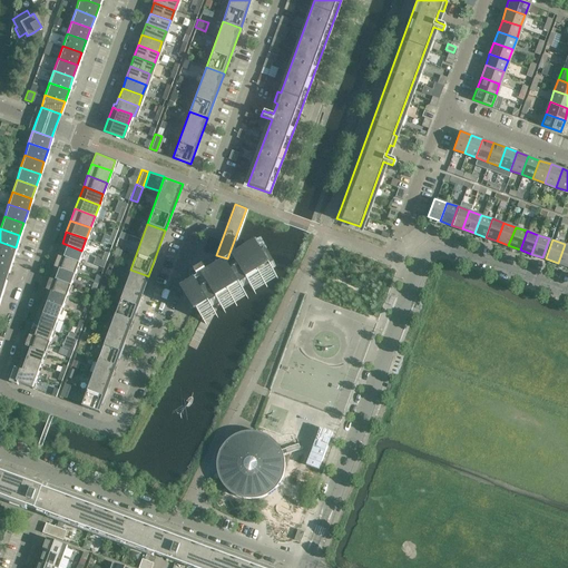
[(0,255),(11,260),(16,247),(0,242),(0,255)]
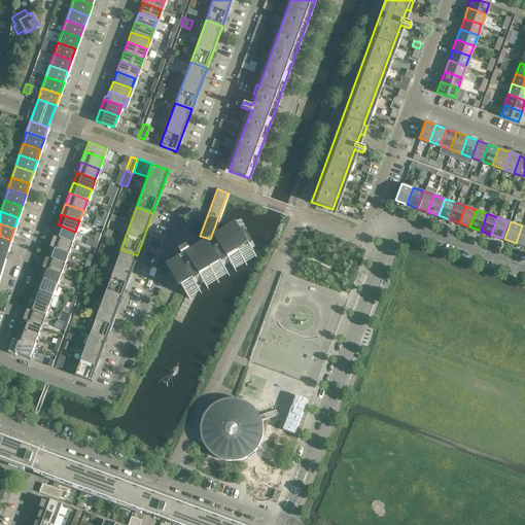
[(58,224),(54,235),(72,242),(75,232),(58,224)]
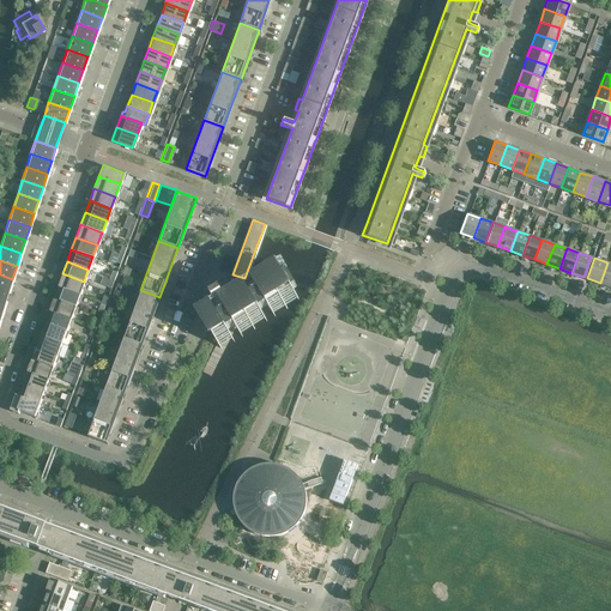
[(610,264),(608,262),(600,283),(610,286),(610,264)]
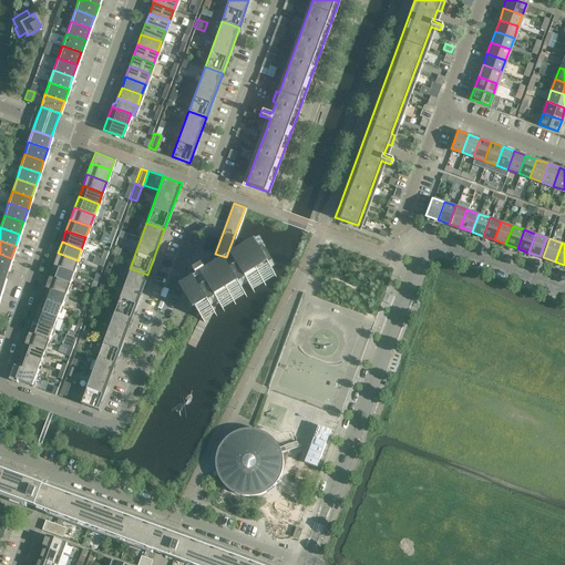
[(187,295),(203,321),(275,276),(269,266),(273,264),(264,249),(262,250),(259,247),(204,281),(198,274),(204,269),(202,266),(201,266),(196,259),(185,267),(188,273),(187,273),(191,278),(196,275),(201,284),(188,290),(191,293),(187,295)]
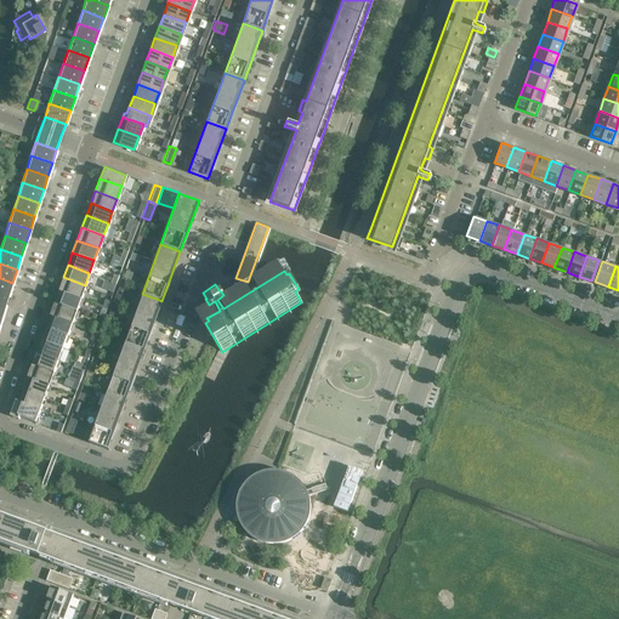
[(63,277),(58,289),(80,297),(85,285),(63,277)]
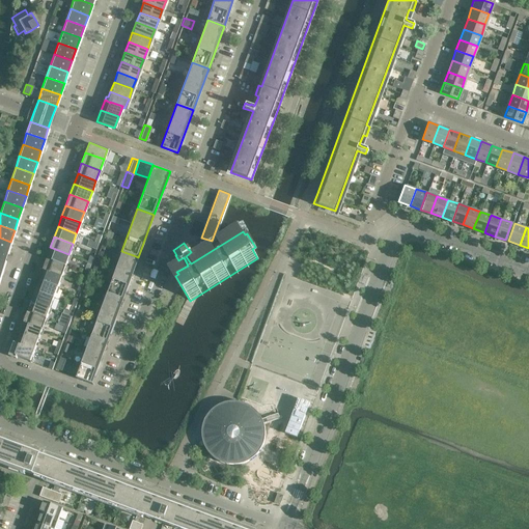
[(0,250),(7,253),(10,242),(0,238),(0,250)]
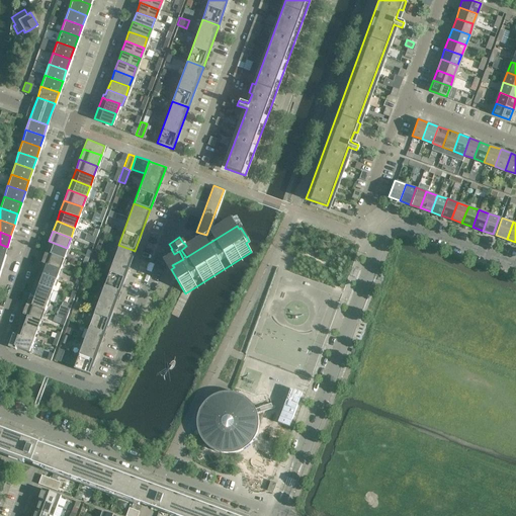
[(49,241),(45,251),(63,258),(67,248),(49,241)]
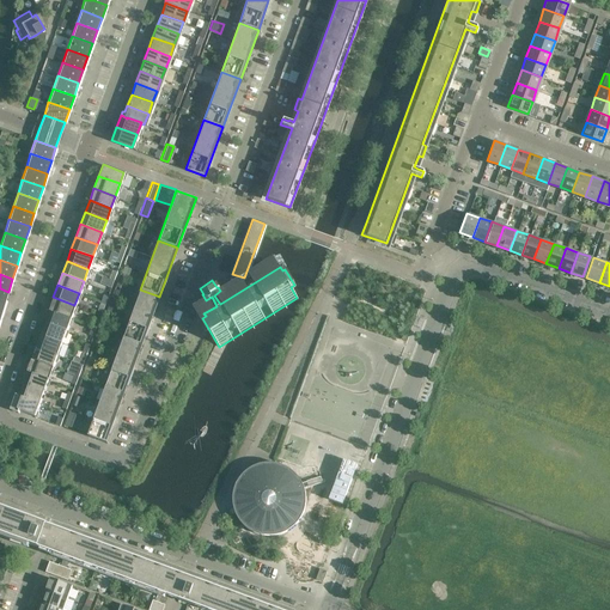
[(140,290),(122,337),(139,343),(141,345),(159,297),(157,296),(140,290)]
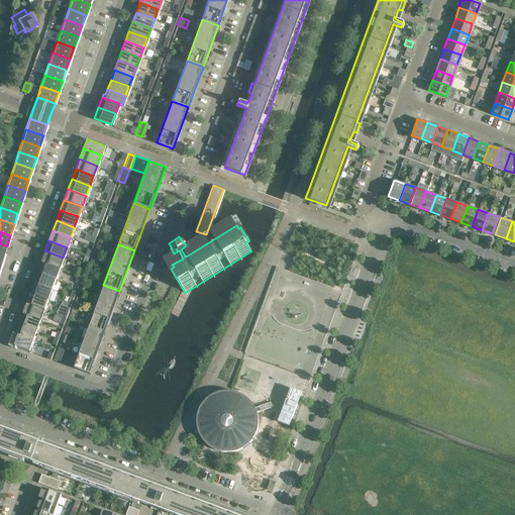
[(44,250),(41,262),(60,268),(63,258),(44,250)]
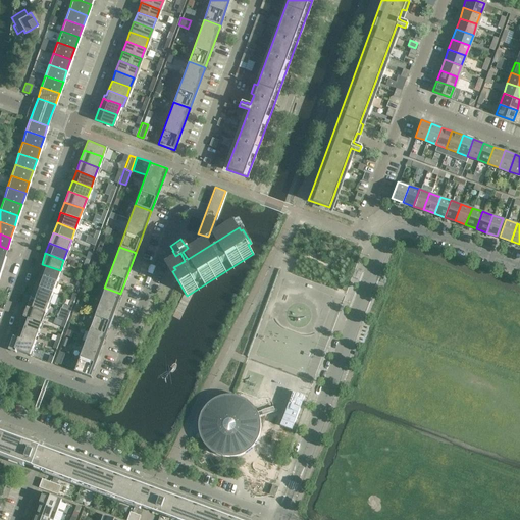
[(42,264),(38,274),(56,280),(60,270),(42,264)]
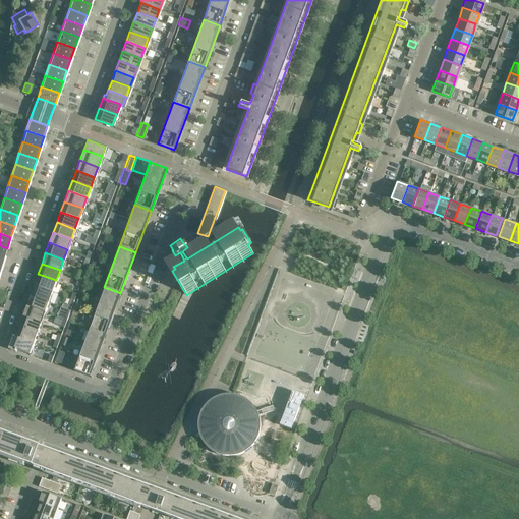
[(38,274),(34,284),(52,291),(56,280),(38,274)]
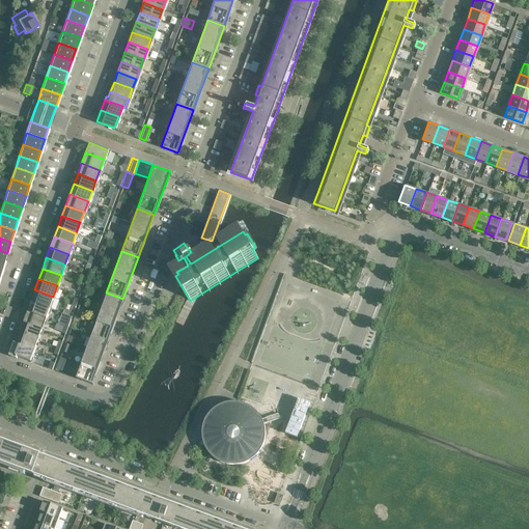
[(34,289),(30,300),(49,307),(53,297),(34,289)]
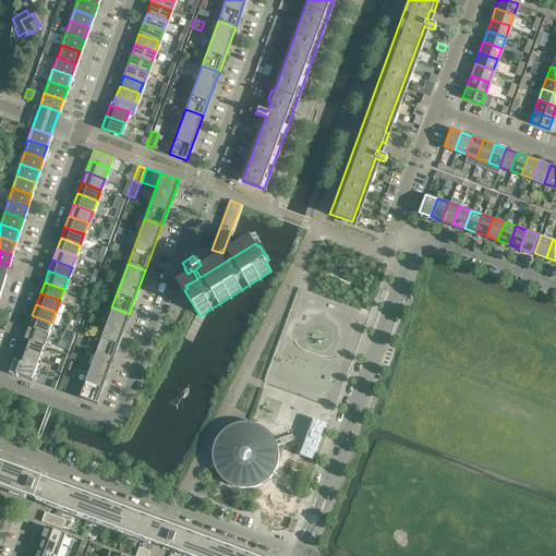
[(111,307),(95,352),(112,359),(129,314),(127,313),(111,307)]
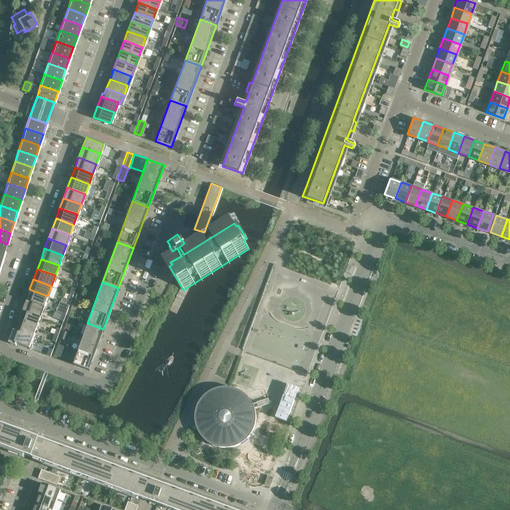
[(29,289),(26,299),(43,306),(47,296),(29,289)]
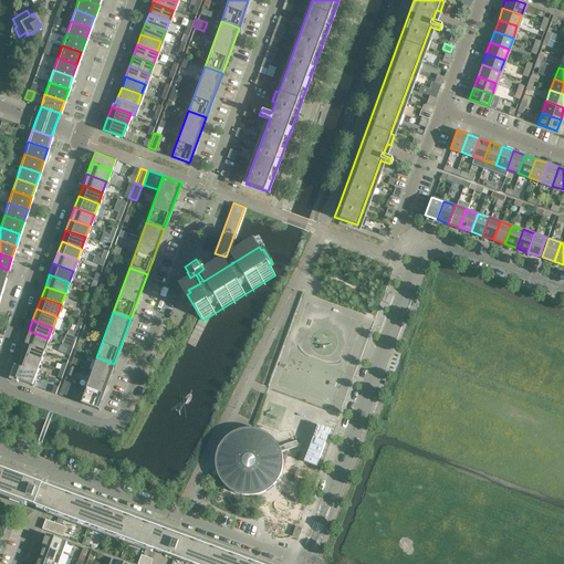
[(29,331),(24,342),(44,350),(48,338),(29,331)]
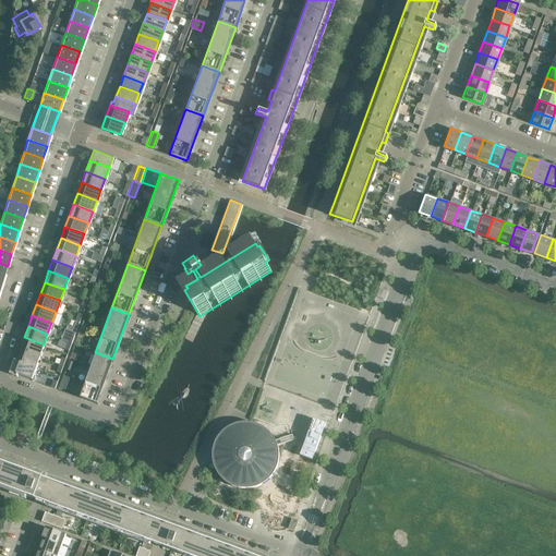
[(63,330),(61,338),(65,340),(70,341),(73,334),(63,330)]
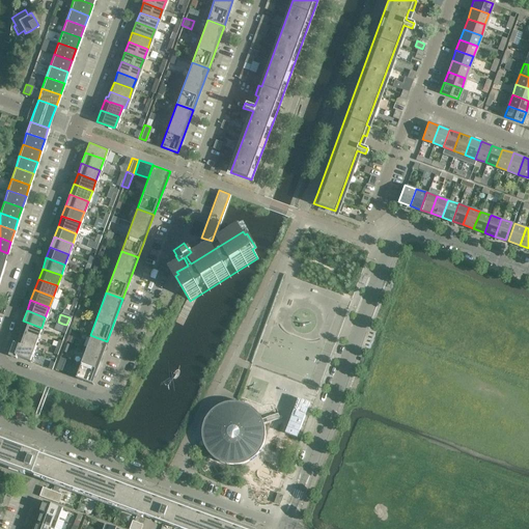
[(37,338),(39,334),(40,334),(44,329),(42,328),(23,321),(19,332),(37,338)]
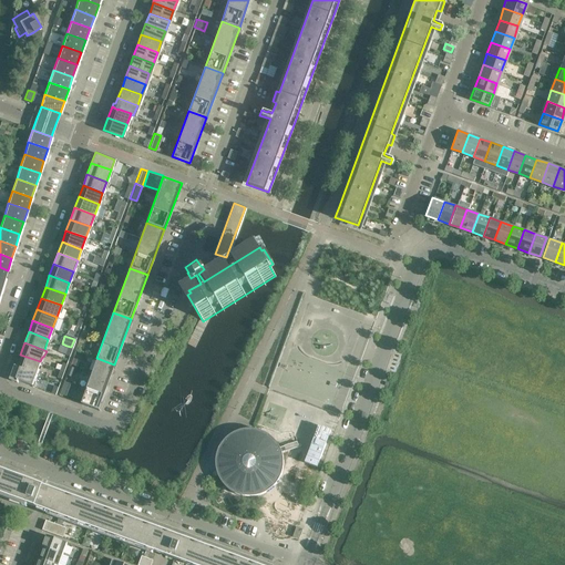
[(13,363),(12,365),(36,373),(38,368),(40,369),(42,362),(40,361),(20,355),(16,365),(13,363)]
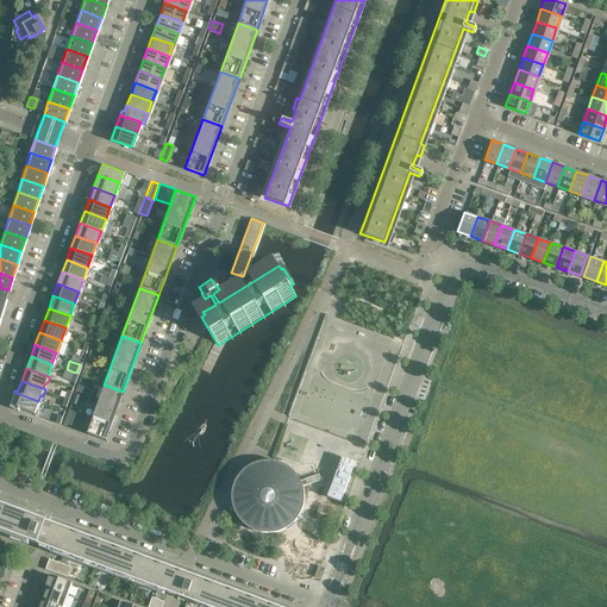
[(76,383),(74,392),(79,393),(82,394),(86,386),(76,383)]
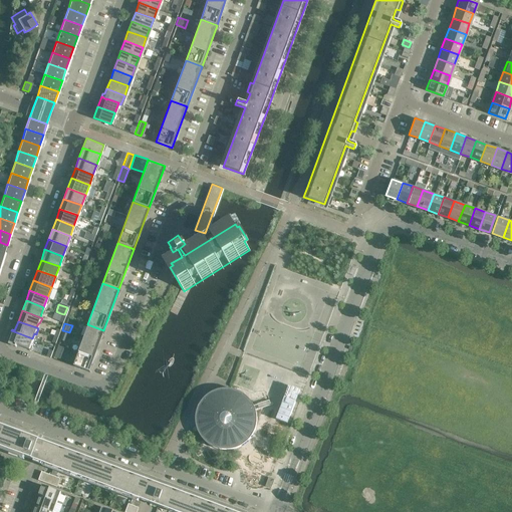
[(103,330),(87,324),(72,364),(88,370),(103,330)]
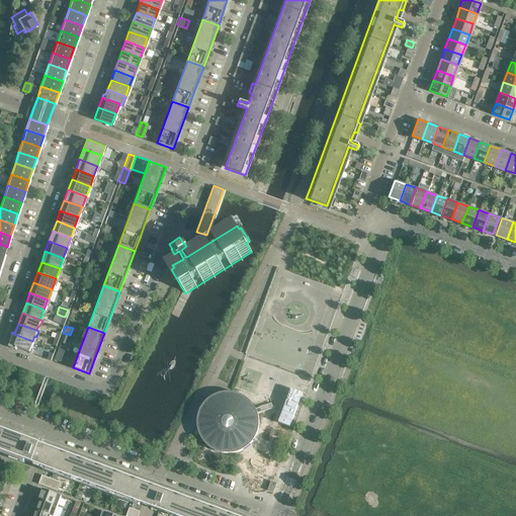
[(15,346),(28,351),(30,352),(32,346),(30,345),(32,341),(11,333),(7,345),(14,348),(15,346)]
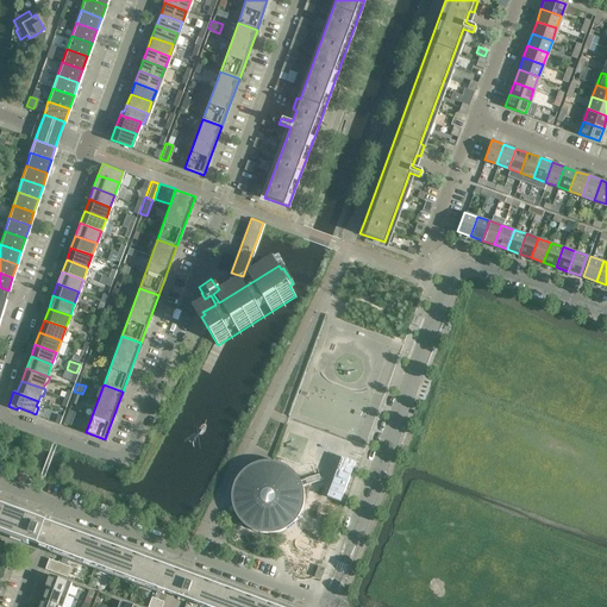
[(73,408),(68,407),(63,418),(69,420),(73,408)]
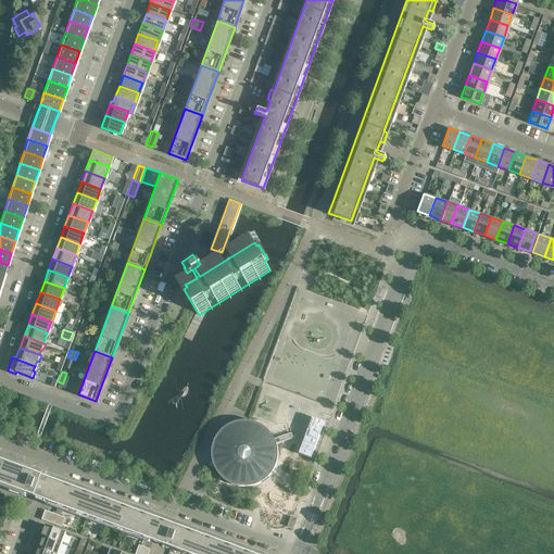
[(310,418),(296,454),(307,458),(322,423),(310,418)]
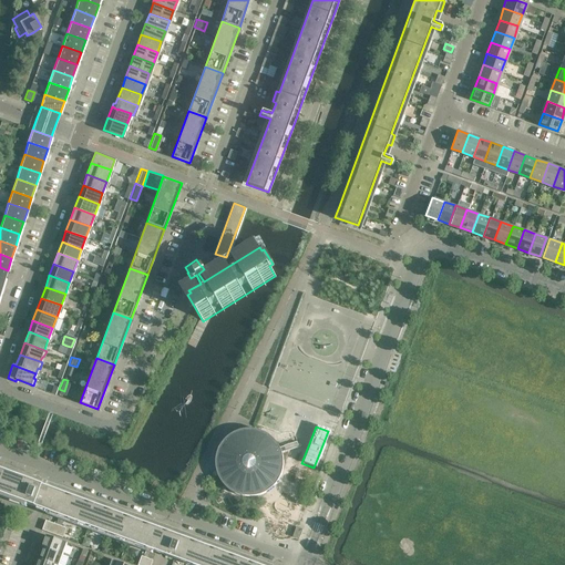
[(280,451),(284,450),(297,445),(295,440),(283,444),(278,445),(277,444),(276,443),(275,441),(274,439),(273,438),(269,435),(267,433),(265,432),(263,431),(260,430),(257,429),(254,428),(253,428),(250,428),(247,428),(244,428),(240,428),(239,429),(238,429),(235,430),(232,431),(230,432),(227,434),(225,435),(223,438),(221,441),(219,442),(219,443),(218,444),(217,447),(216,449),(216,451),(215,452),(215,454),(214,455),(214,456),(214,459),(214,460),(214,462),(214,463),(214,465),(214,466),(215,469),(215,470),(216,472),(217,474),(217,476),(218,478),(219,480),(221,482),(222,483),(224,485),(225,486),(228,489),(230,490),(234,492),(236,493),(239,494),(240,494),(244,494),(246,495),(247,495),(250,494),(254,494),(257,493),(260,492),(263,491),(265,491),(267,489),(270,486),(273,484),(275,482),(276,480),(277,478),(278,476),(278,475),(279,473),(279,472),(280,471),(281,468),(281,465),(281,464),(281,461),(281,459),(281,458),(281,455),(280,454),(280,453),(280,451)]
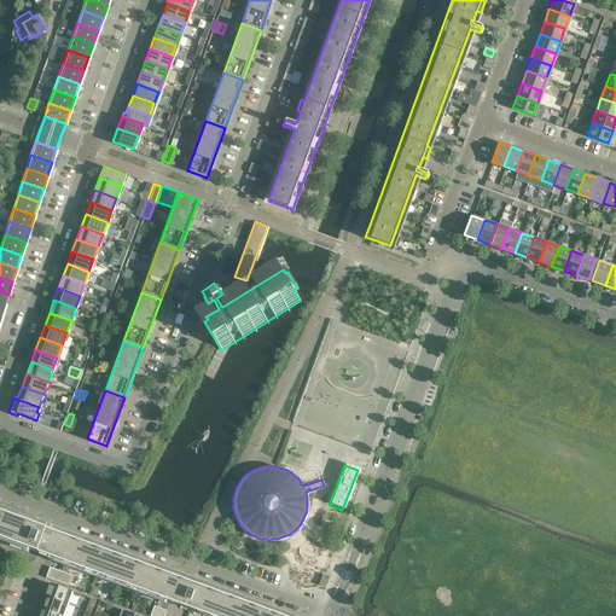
[(71,574),(48,565),(45,575),(67,583),(71,574)]
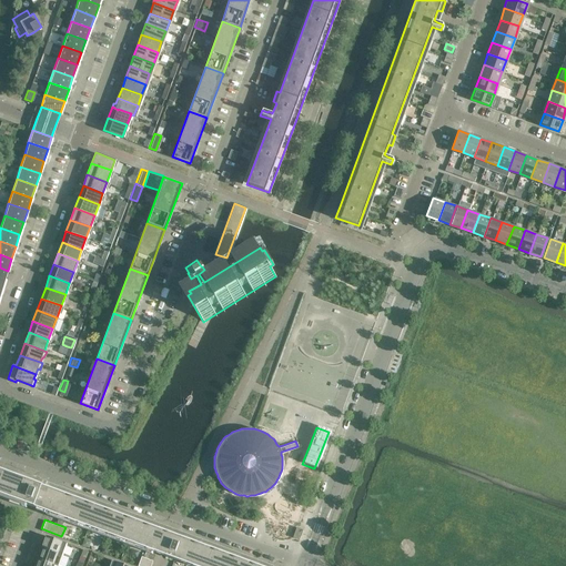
[(295,526),(292,536),(297,538),(302,528),(295,526)]
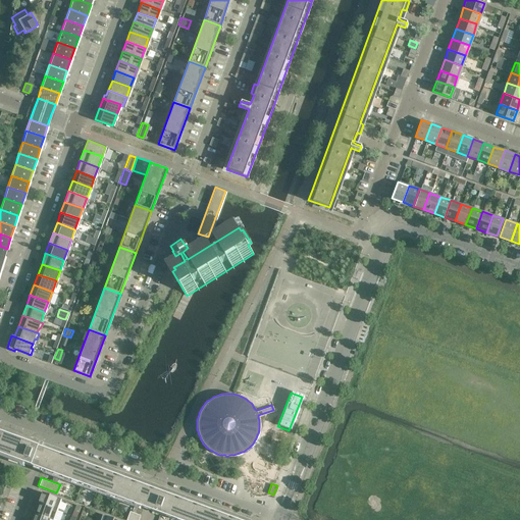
[(60,511),(64,500),(42,491),(38,502),(60,511)]
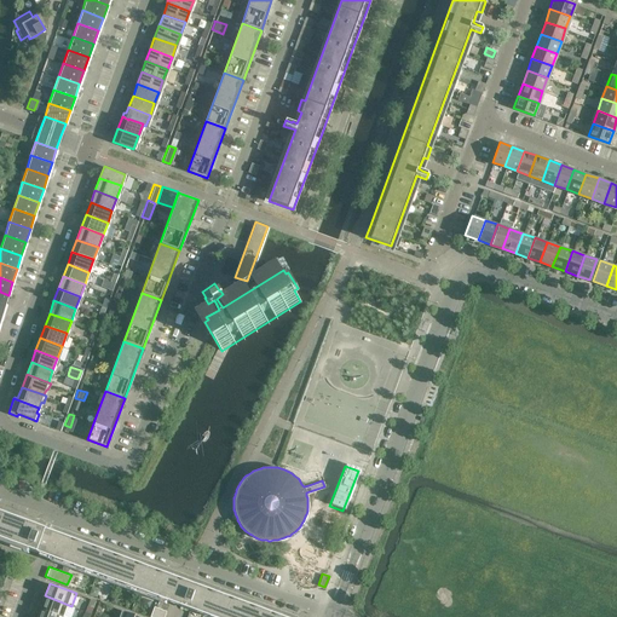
[(97,588),(90,586),(87,593),(94,595),(97,588)]
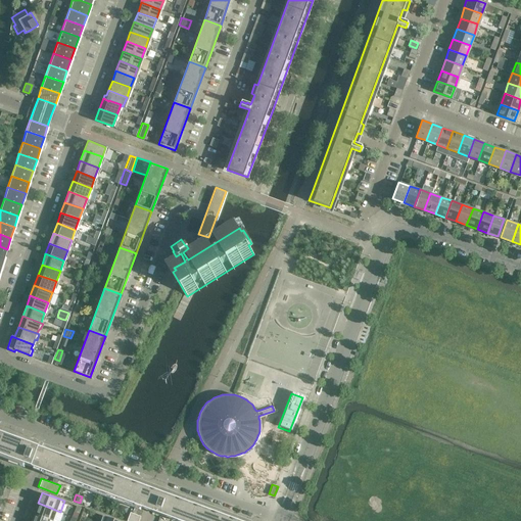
[(52,520),(54,520),(56,520),(60,512),(38,503),(34,513),(52,520)]
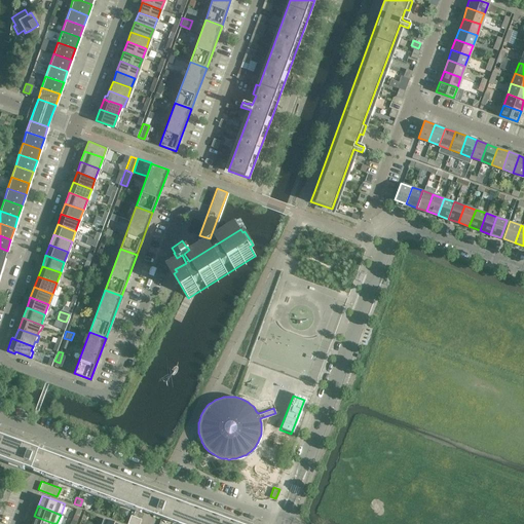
[(129,523),(137,523),(140,518),(129,514),(126,523),(129,523)]
